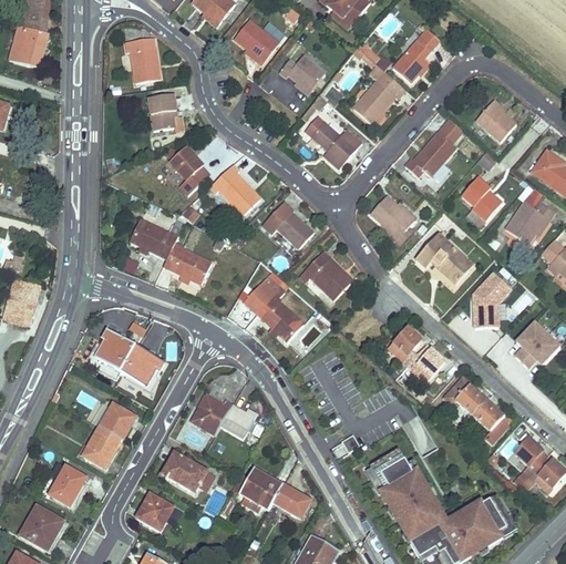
[(44,32),(50,0),(21,0),(18,26),(44,32)]
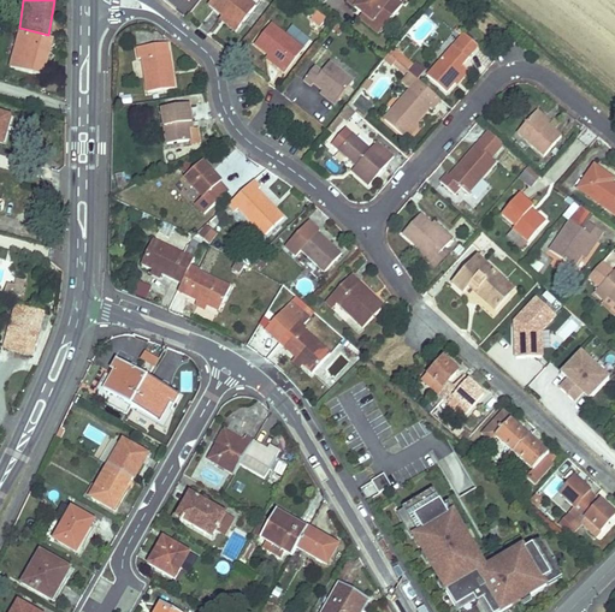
[(237,27),(254,5),(248,0),(210,0),(207,4),(223,16),(225,17),(237,27)]
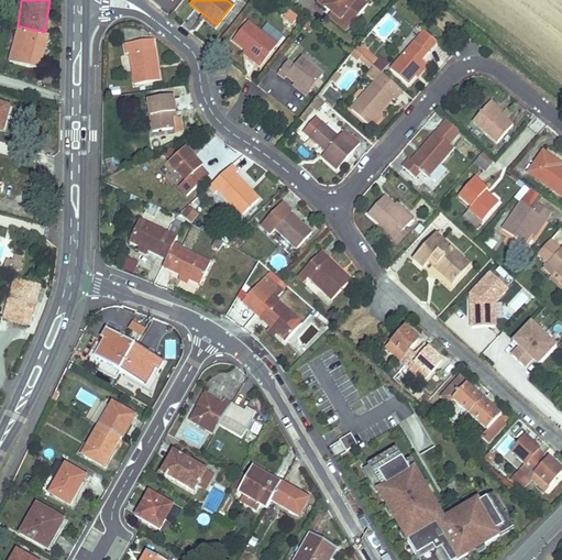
[(365,3),(361,0),(316,0),(330,11),(348,25),(365,3)]
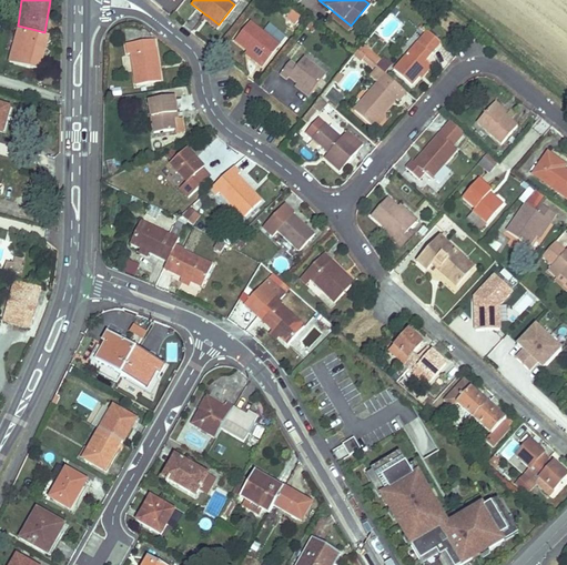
[(290,6),(284,14),(295,21),(301,12),(290,6)]
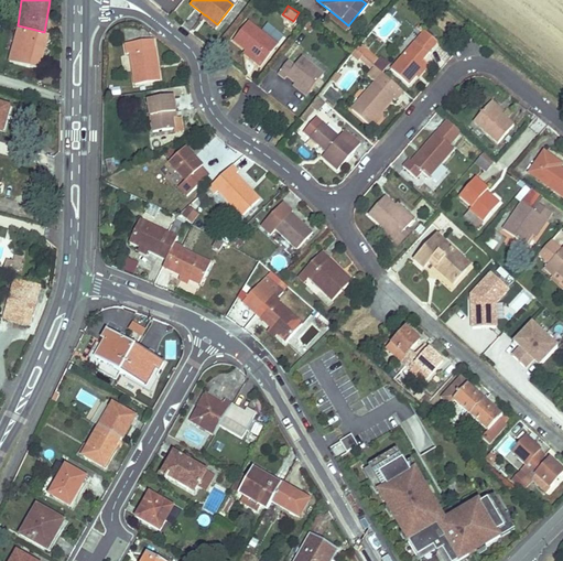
[(348,25),(331,11),(327,15),(345,30),(345,29),(348,27),(348,25)]
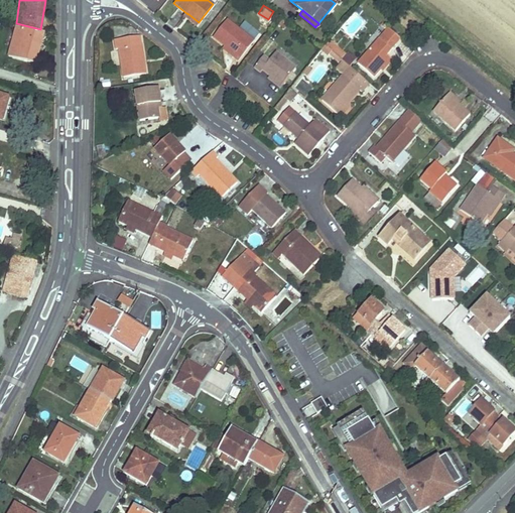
[(199,22),(188,14),(186,13),(184,16),(196,25),(199,22)]
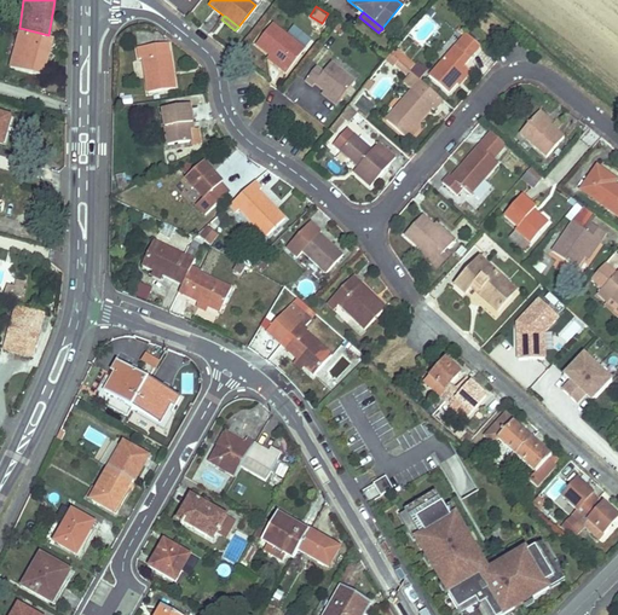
[(302,47),(271,22),(255,42),(269,53),(279,62),(281,62),(278,65),(284,70),(302,47)]
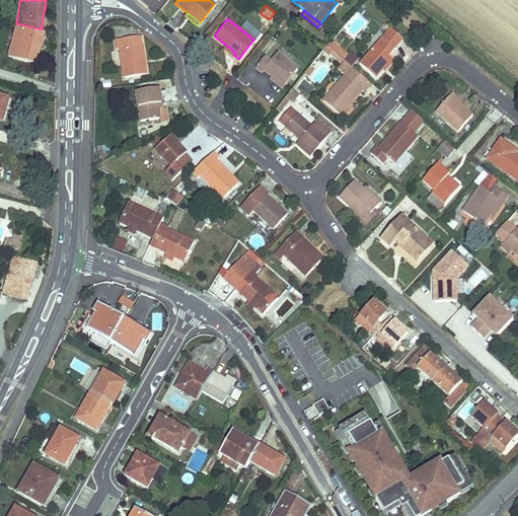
[(35,61),(44,30),(41,29),(16,23),(15,29),(10,45),(8,54),(35,61)]
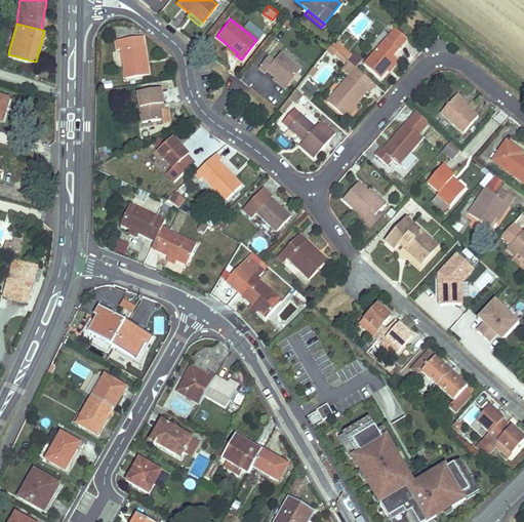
[(397,57),(393,53),(406,38),(394,27),(363,62),(379,77),(397,57)]
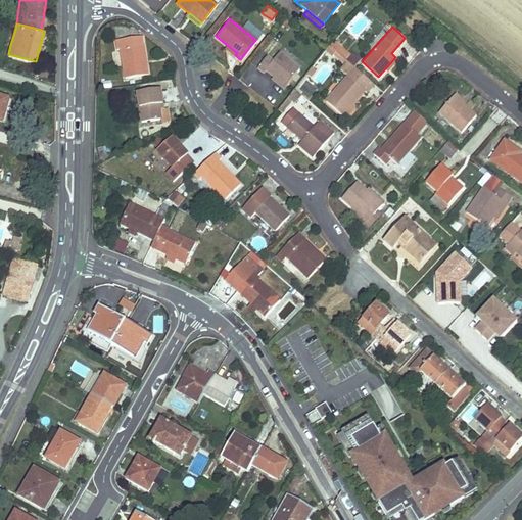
[(10,45),(15,30),(8,28),(3,43),(10,45)]
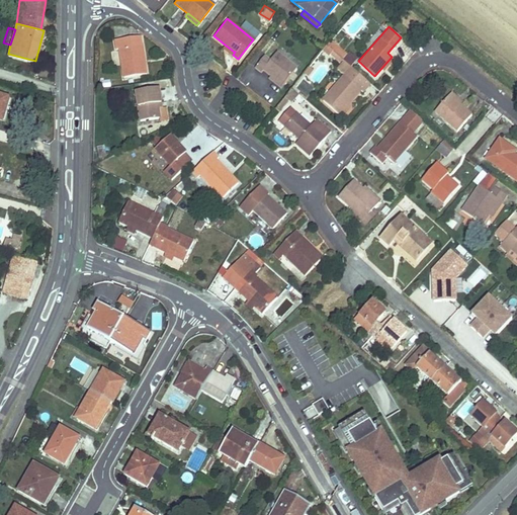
[(140,43),(138,33),(113,36),(115,47),(119,46),(123,75),(146,72),(142,41),(140,43)]
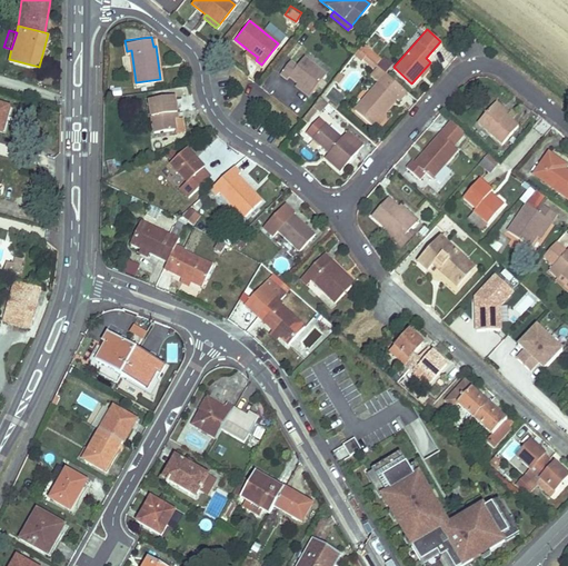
[(369,49),(362,42),(360,45),(357,48),(365,55),(369,50),(369,49)]
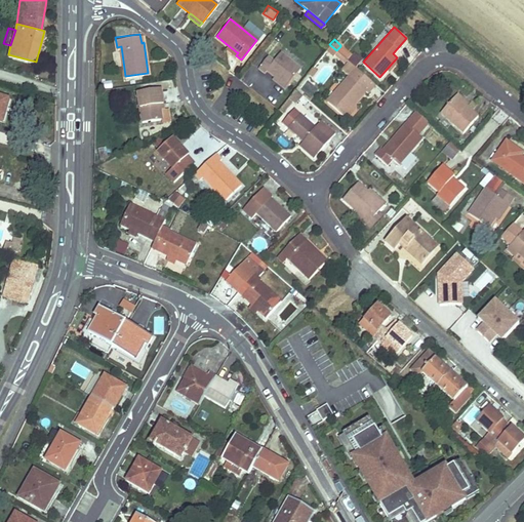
[(336,50),(329,44),(325,49),(332,55),(334,52),(336,50)]
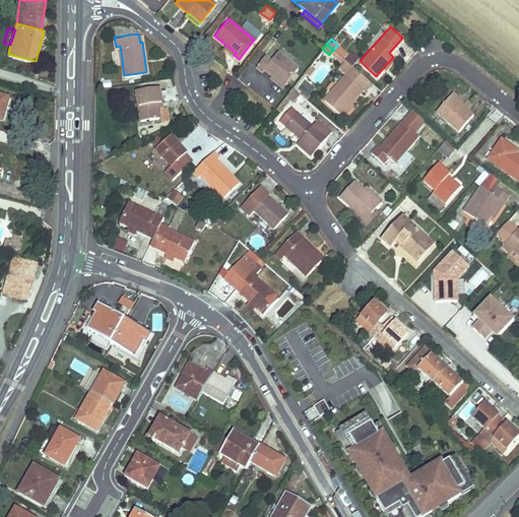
[(235,52),(225,45),(223,47),(224,48),(234,55),(236,52),(235,52)]
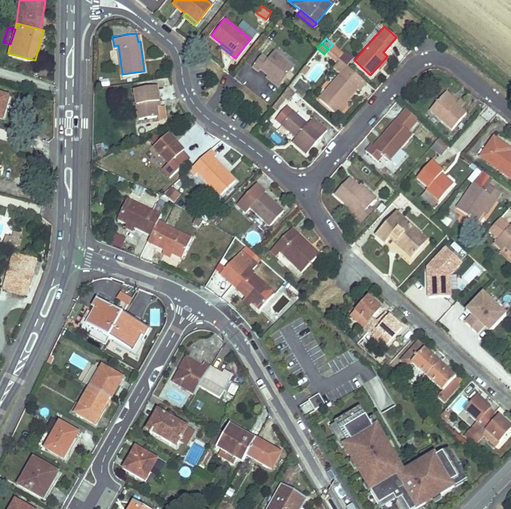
[(338,56),(341,53),(332,45),(328,49),(337,57),(338,56)]
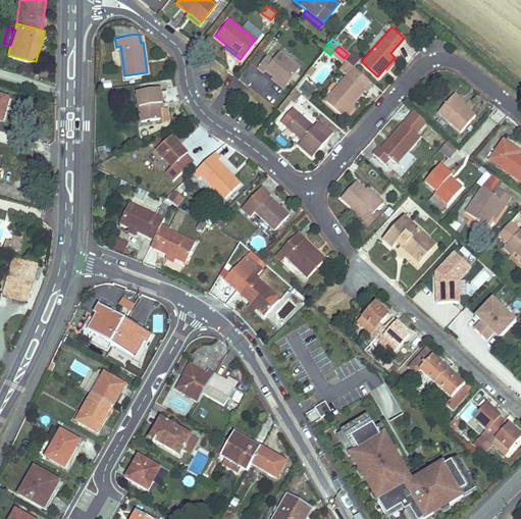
[(344,58),(334,50),(332,52),(342,61),(345,59),(345,58),(344,58)]
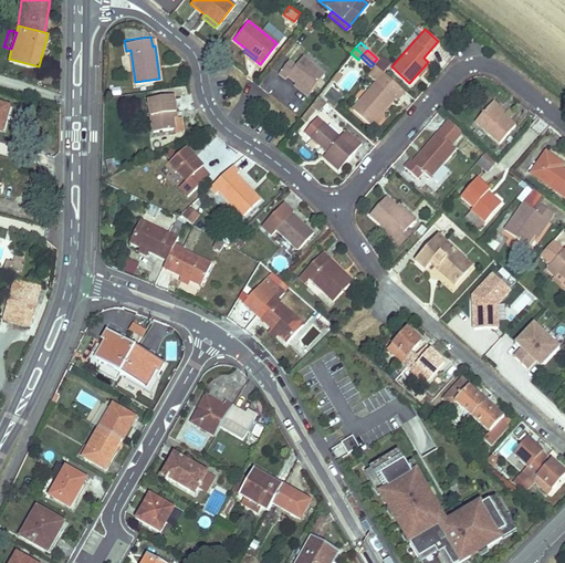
[(386,69),(391,60),(380,54),(375,63),(386,69)]
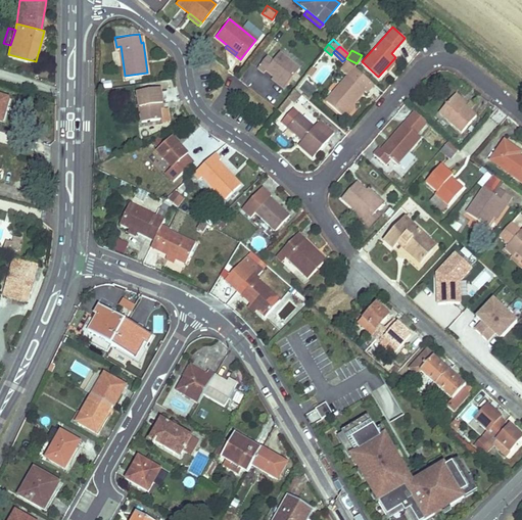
[(284,84),(298,67),(279,51),(272,60),(266,55),(256,66),(263,72),(265,68),(273,75),(284,84)]
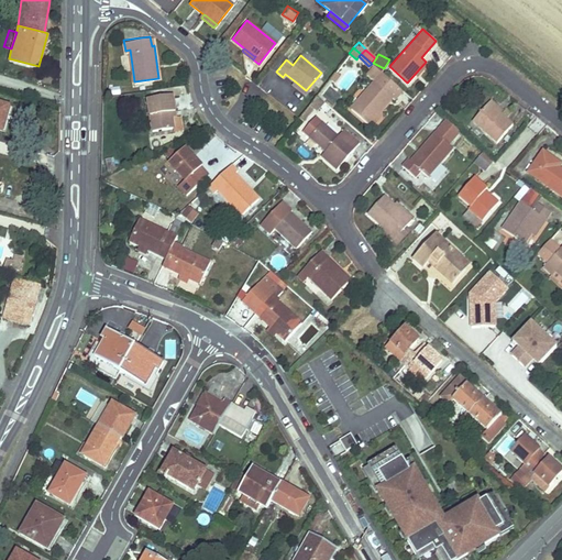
[(377,109),(389,96),(394,98),(401,89),(382,72),(373,65),(366,74),(374,80),(350,107),(366,122),(377,109)]
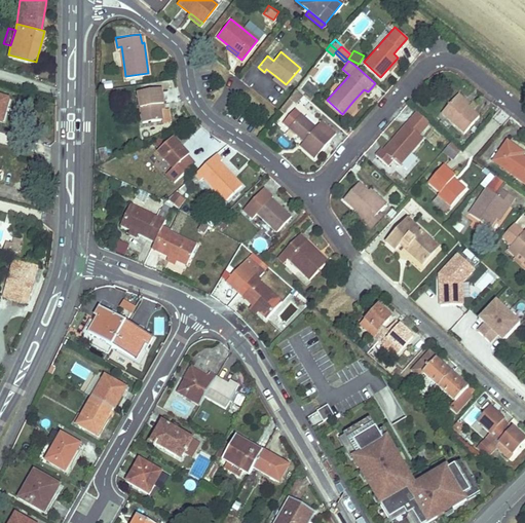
[(316,70),(312,67),(307,73),(310,76),(316,70)]
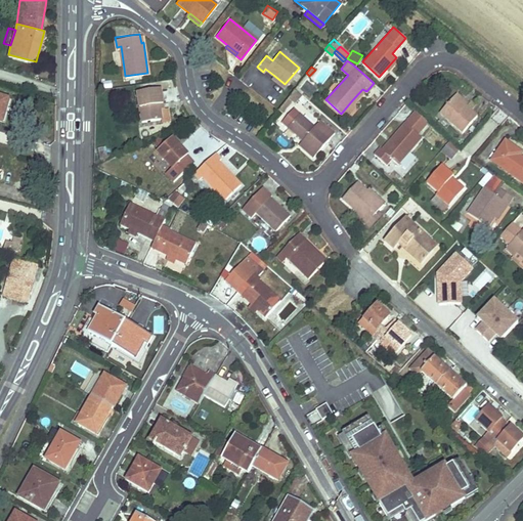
[(285,84),(273,75),(270,78),(282,88),(284,87),(285,84)]
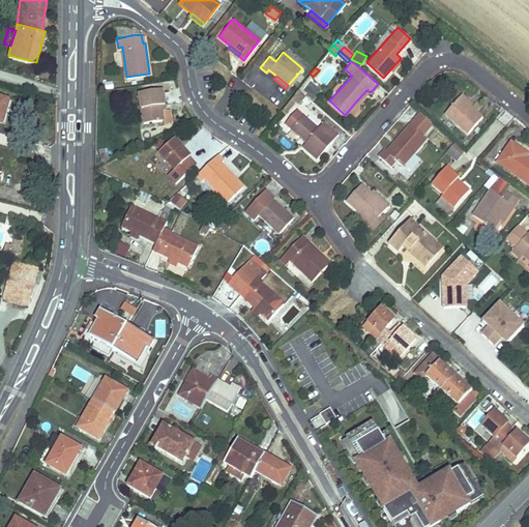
[(162,109),(162,104),(165,103),(163,87),(139,90),(143,121),(163,118),(162,109)]
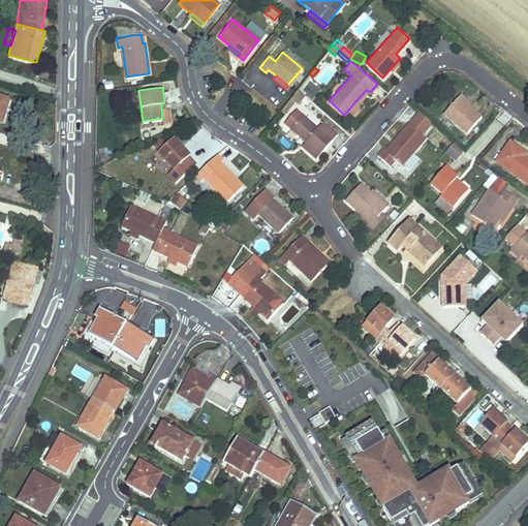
[(280,106),(287,112),(304,93),(297,87),(280,106)]
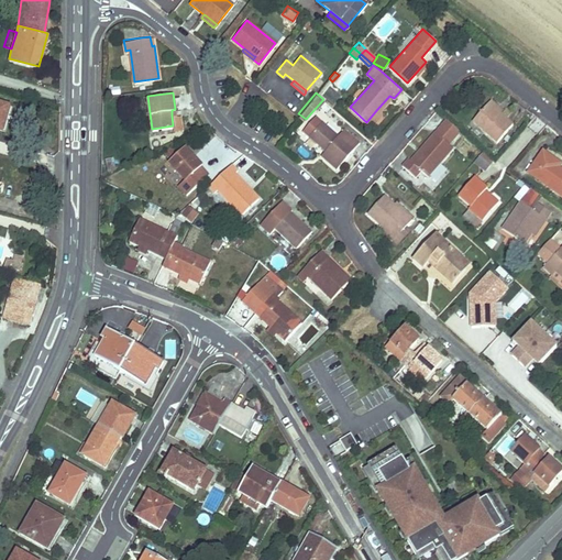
[(502,109),(489,99),(487,102),(489,103),(498,112),(500,110),(502,109)]
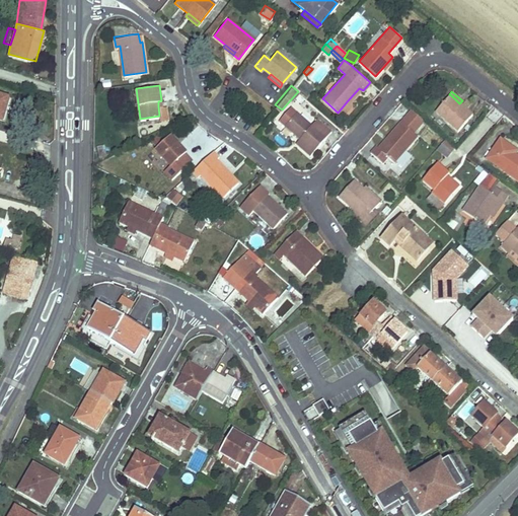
[(470,114),(459,103),(451,95),(449,94),(435,111),(456,130),(470,114)]
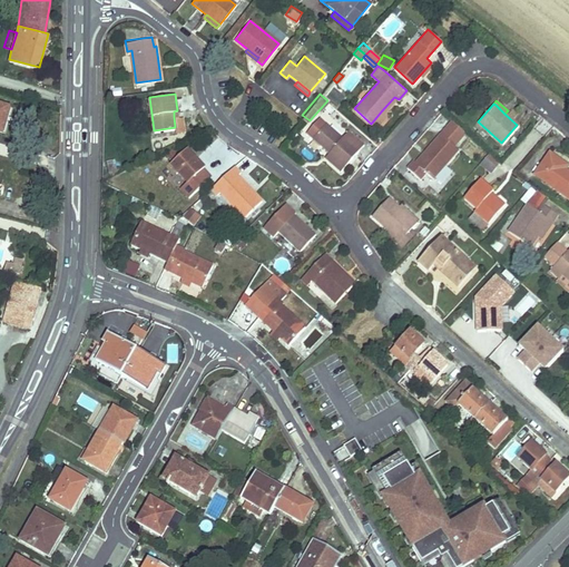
[(375,126),(385,115),(382,110),(371,124),(374,127),(375,126)]
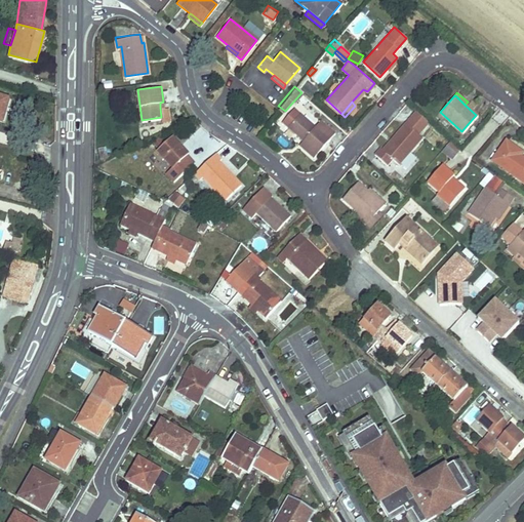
[(313,157),(333,132),(319,120),(314,126),(299,114),(288,127),(303,139),(298,145),(313,157)]
